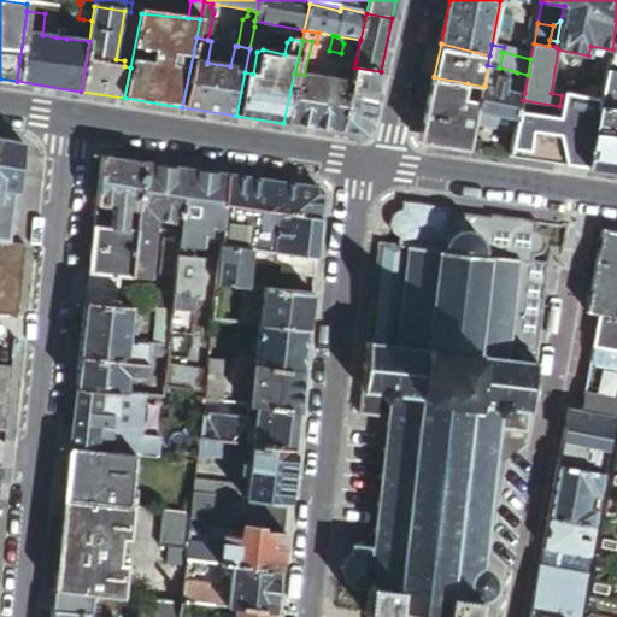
[(341,59),(336,81),(351,83),(354,69),(354,68),(356,62),(341,59)]
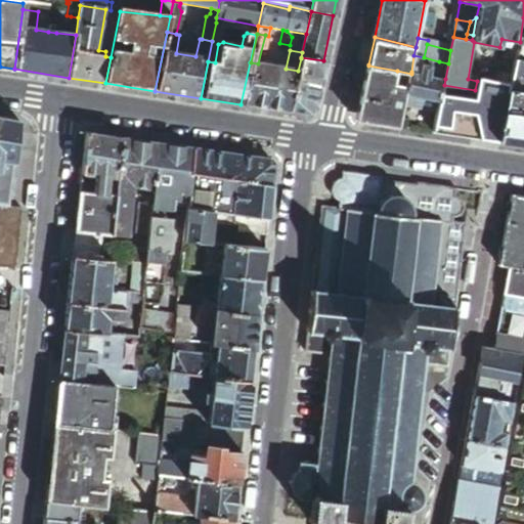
[(424,62),(424,57),(413,55),(411,72),(421,74),(424,62)]
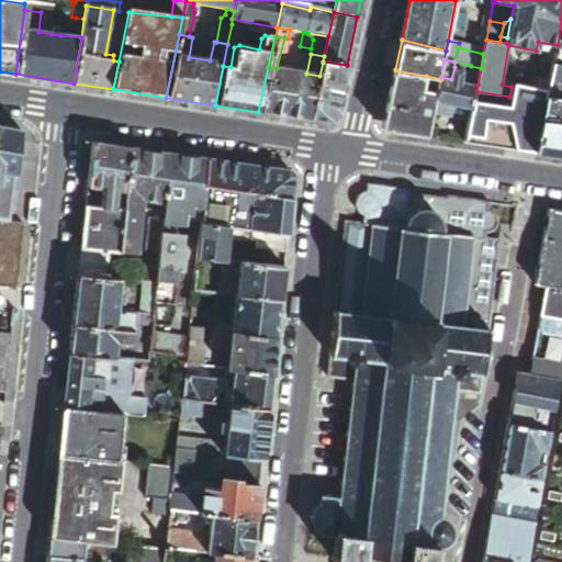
[(323,63),(319,76),(310,121),(334,124),(346,67),(323,63)]
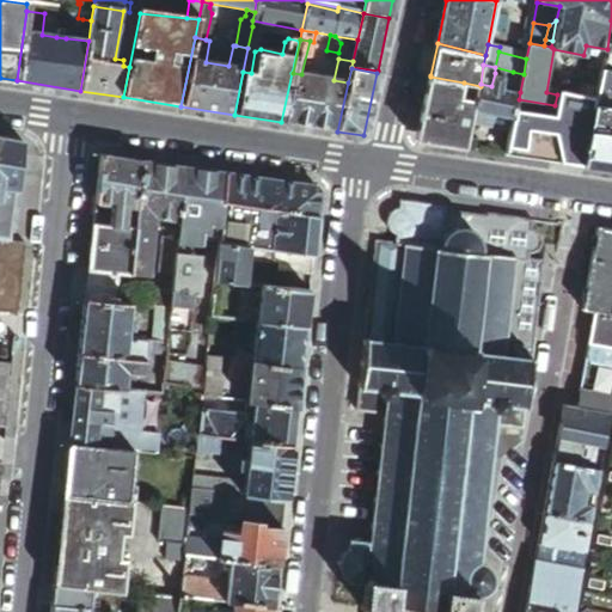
[(600,86),(598,99),(597,105),(611,106),(611,71),(604,68),(600,86)]
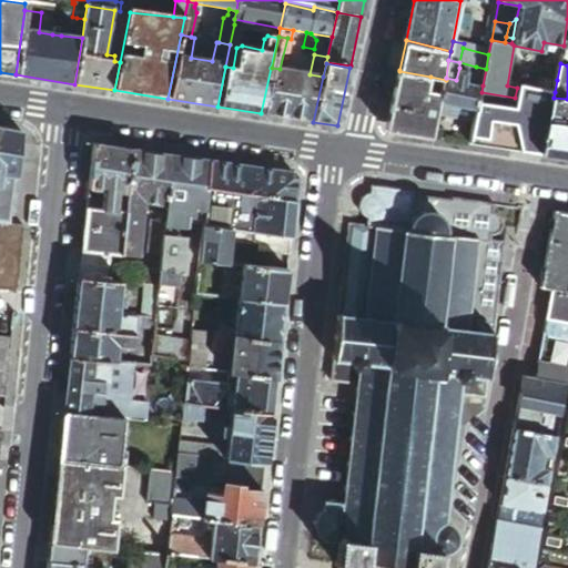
[(483,85),(486,69),(476,67),(473,83),(483,85)]
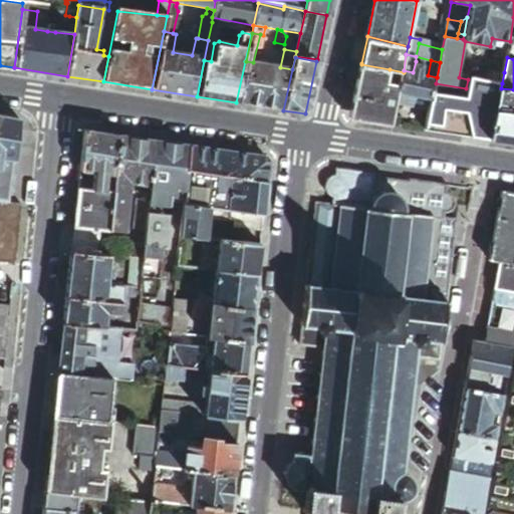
[(283,110),(292,69),(280,67),(253,62),(246,61),(245,61),(236,102),(283,110)]
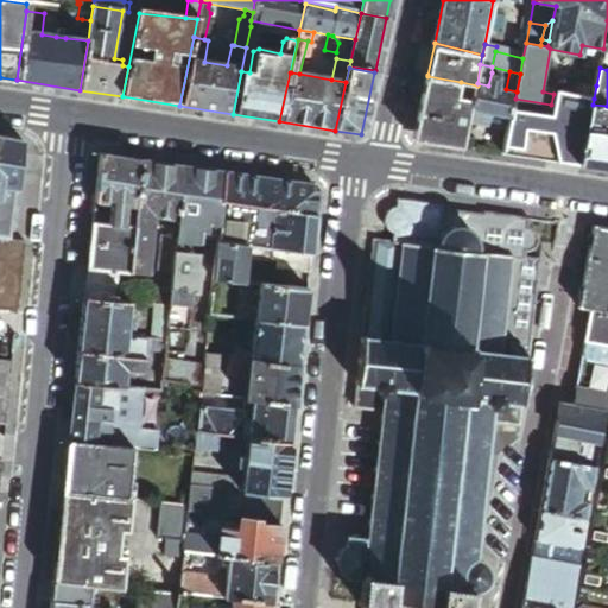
[(512,118),(515,99),(517,92),(506,89),(501,89),(502,76),(492,73),(488,86),(477,83),(477,86),(474,101),(472,109),(512,118)]
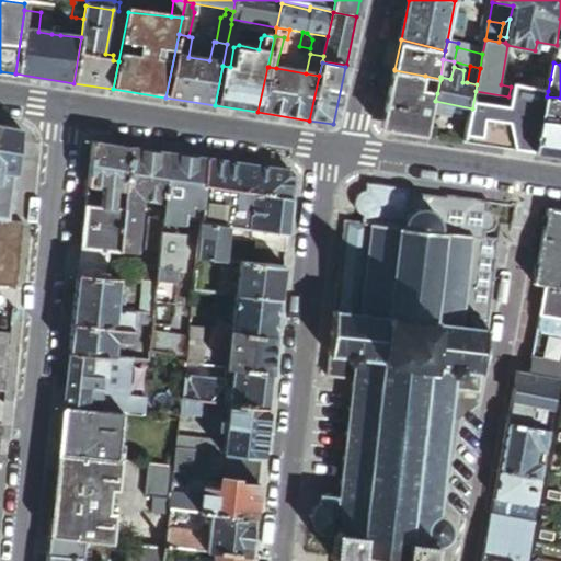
[(424,90),(425,76),(395,70),(384,121),(389,129),(428,135),(435,101),(437,93),(424,90)]
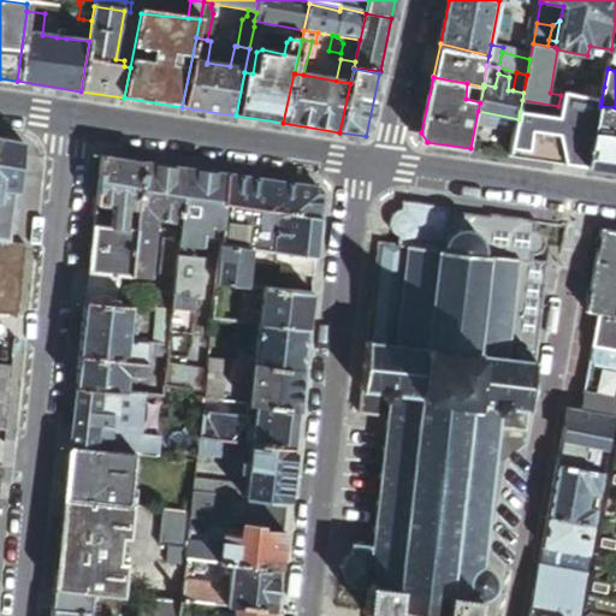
[(588,98),(602,100),(604,87),(591,84),(588,98)]
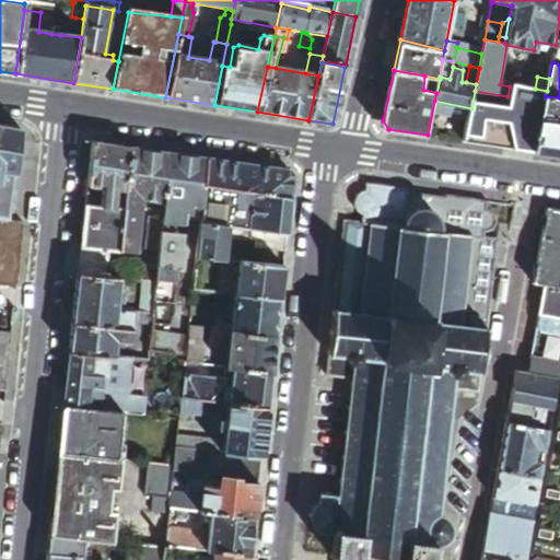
[(512,96),(508,96),(475,91),(471,108),(466,139),(496,143),(501,112),(509,113),(512,96)]
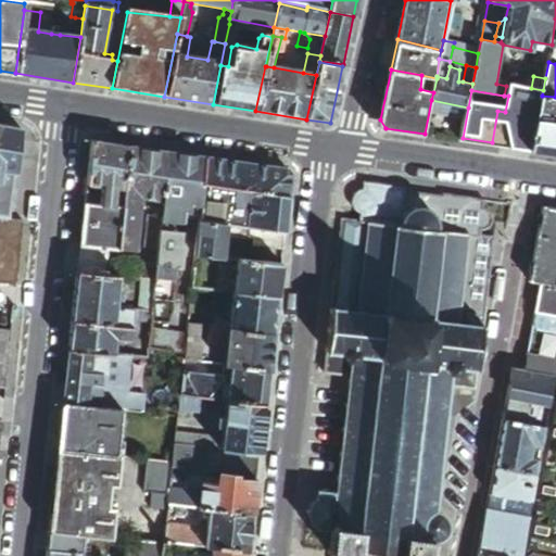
[(538,117),(541,101),(508,96),(505,112),(538,117)]
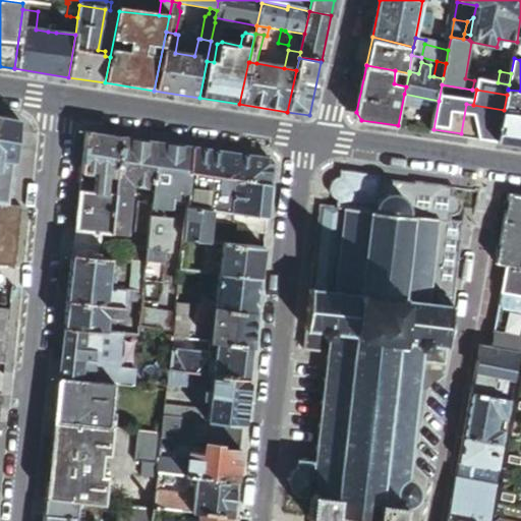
[(520,91),(508,90),(507,95),(504,110),(498,139),(499,139),(520,142),(520,113),(520,91)]
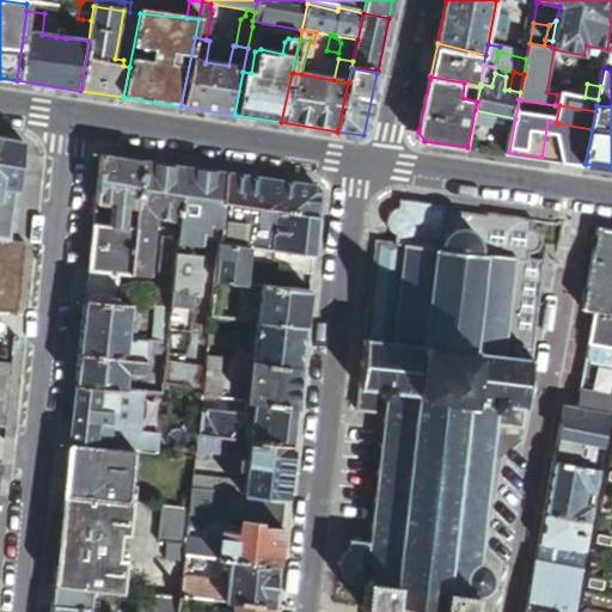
[(585,164),(592,129),(556,123),(548,122),(542,157),(585,164)]
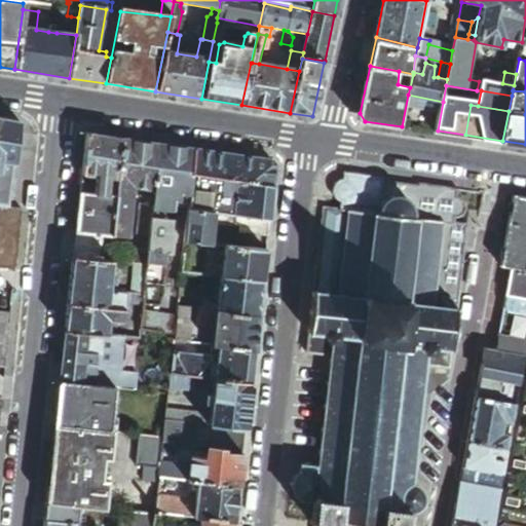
[(17,122),(0,119),(0,168),(2,170),(2,164),(12,165),(17,122)]
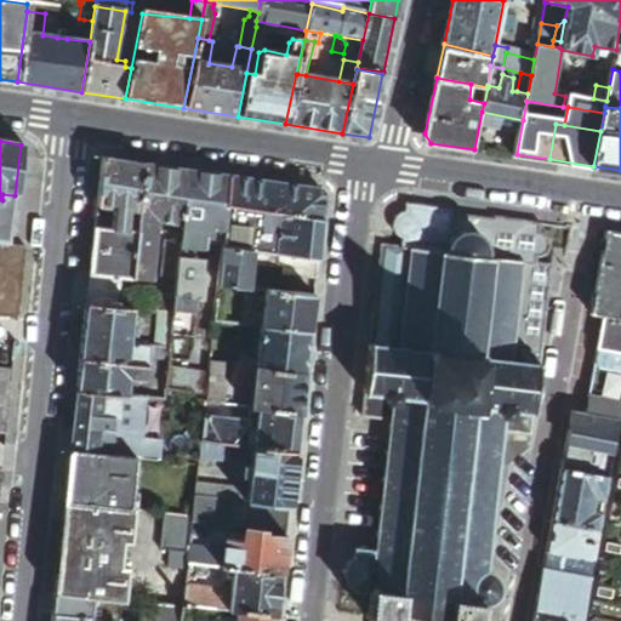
[(109,229),(155,234),(161,235),(163,222),(181,224),(187,171),(100,158),(95,208),(112,209),(109,229)]
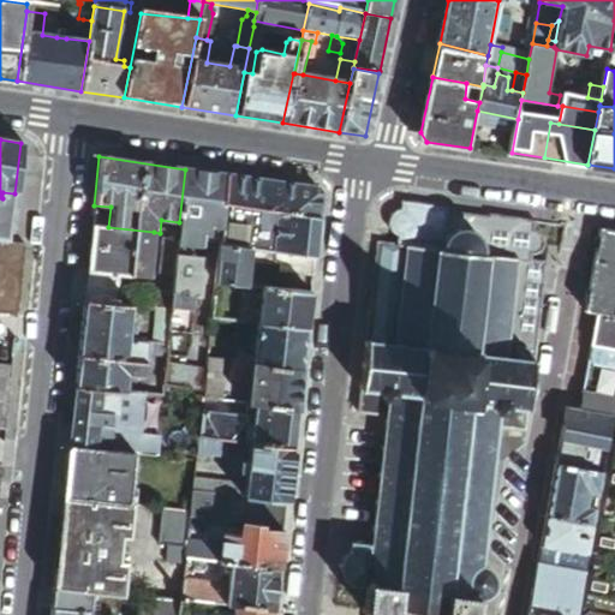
[(202,227),(221,228),(222,206),(226,175),(185,169),(179,222),(177,242),(173,276),(172,293),(171,310),(168,333),(189,335),(191,311),(190,311),(191,299),(198,299),(203,260),(190,258),(190,256),(189,256),(190,248),(191,237),(190,231),(190,226),(202,227)]
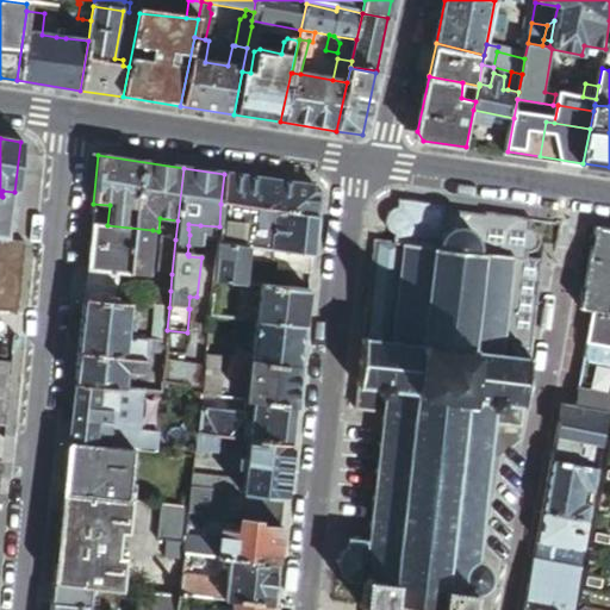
[(313,188),(224,174),(221,204),(242,207),(249,209),(316,219),(318,194),(313,188)]
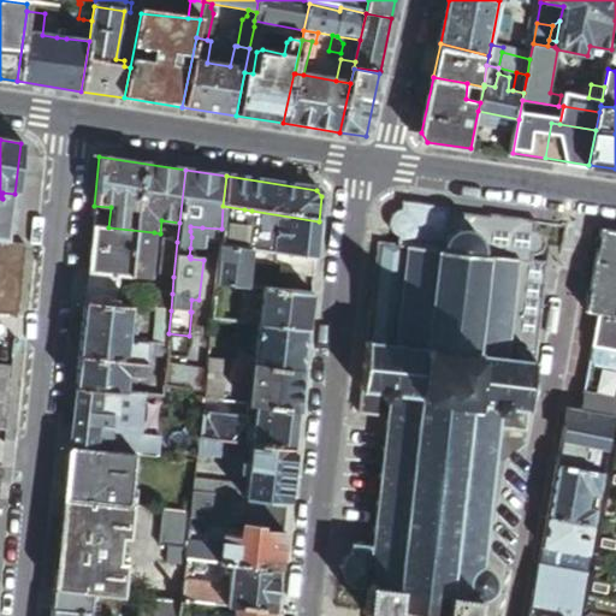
[(0,231),(11,232),(15,194),(3,193),(3,199),(0,197),(0,231)]
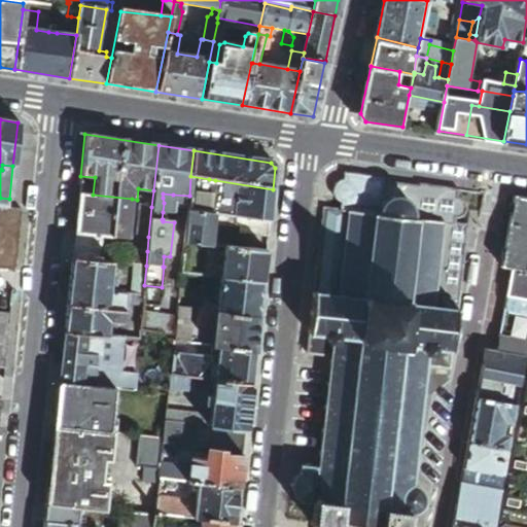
[(349,174),(345,173),(345,175),(343,175),(343,178),(345,178),(345,181),(337,184),(336,183),(334,185),(336,186),(335,188),(334,191),(335,197),(332,197),(335,200),(336,199),(338,202),(343,204),(342,211),(328,210),(328,209),(326,208),(324,208),(324,210),(323,209),(322,213),(324,213),(323,221),(321,221),(321,225),(323,225),(320,243),(319,243),(318,247),(320,247),(317,268),(316,268),(315,271),(317,271),(314,293),(313,293),(312,297),(314,297),(312,313),(310,312),(310,316),(312,317),(310,330),(308,330),(308,335),(309,335),(309,339),(307,339),(307,343),(308,343),(307,352),(306,352),(306,354),(307,354),(307,356),(310,356),(310,355),(311,355),(311,354),(316,355),(316,356),(317,356),(317,357),(320,357),(320,355),(330,356),(330,358),(331,359),(331,362),(329,362),(328,365),(331,366),(328,384),(327,383),(326,387),(328,387),(326,407),(324,406),(323,410),(325,411),(323,430),(321,430),(321,433),(323,433),(320,453),(318,453),(318,456),(320,457),(318,473),(316,473),(317,468),(302,467),(301,472),(299,473),(300,476),(295,479),(292,483),(292,484),(290,484),(290,488),(291,488),(292,493),(295,498),(294,500),(297,502),(299,500),(304,502),(309,502),(313,501),(313,503),(314,503),(312,521),(311,521),(310,526),(312,526),(311,526),(316,526),(317,526),(319,526),(319,523),(321,523),(321,522),(323,522),(323,521),(329,521),(329,523),(331,524),(330,525),(332,525),(331,526),(340,526),(342,526),(343,525),(344,525),(345,523),(347,524),(347,525),(349,525),(349,524),(350,524),(350,523),(352,523),(352,522),(367,524),(367,525),(369,525),(369,526),(370,526),(406,526),(408,516),(410,516),(410,513),(414,514),(418,512),(422,507),(423,503),(425,504),(425,499),(423,499),(423,495),(422,492),(418,488),(414,487),(414,483),(412,483),(413,467),(416,467),(416,464),(414,463),(416,445),(418,445),(418,442),(417,442),(419,422),(420,422),(421,419),(419,418),(421,398),(423,398),(424,395),(422,394),(424,374),(426,374),(426,370),(428,370),(428,367),(435,369),(435,371),(438,372),(440,371),(441,371),(441,370),(447,371),(447,372),(448,372),(448,374),(449,374),(450,371),(452,371),(452,370),(450,369),(451,358),(453,359),(453,355),(451,355),(452,351),(454,351),(454,347),(452,347),(454,334),(456,334),(456,329),(454,329),(456,316),(458,316),(458,312),(456,312),(459,287),(461,288),(461,285),(460,285),(462,266),(464,266),(464,261),(463,260),(465,242),(467,242),(467,238),(465,238),(467,224),(469,224),(469,222),(467,221),(467,219),(465,219),(465,221),(457,219),(458,217),(462,216),(465,214),(466,216),(468,213),(467,212),(468,208),(468,202),(470,202),(469,200),(467,200),(466,198),(462,195),(458,194),(458,191),(457,191),(457,189),(454,189),(454,190),(441,188),(442,187),(437,186),(437,188),(422,186),(422,184),(419,184),(419,185),(417,185),(417,188),(403,186),(403,184),(399,184),(399,185),(385,183),(386,182),(384,182),(384,180),(383,180),(383,179),(380,178),(380,179),(365,177),(365,176),(362,176),(362,177),(349,175),(349,174)]
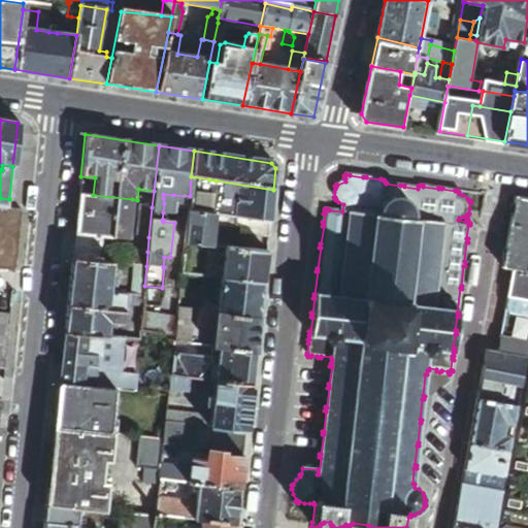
[(209,179),(191,176),(190,196),(188,210),(205,213),(209,179)]
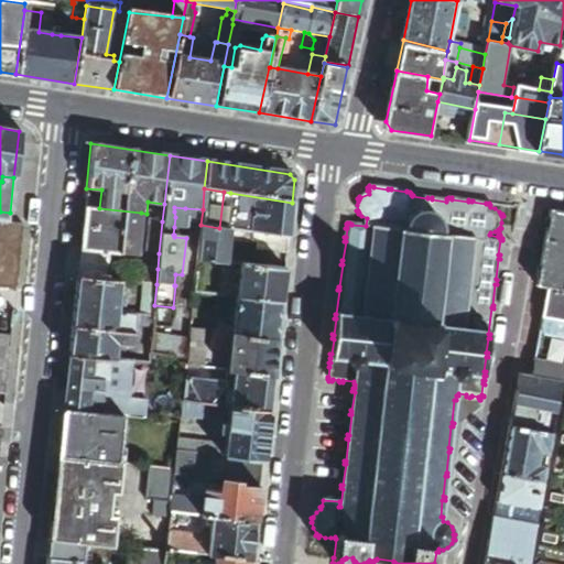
[(288,238),(292,203),(230,193),(229,203),(235,203),(234,210),(250,213),(248,232),(258,234),(288,238)]
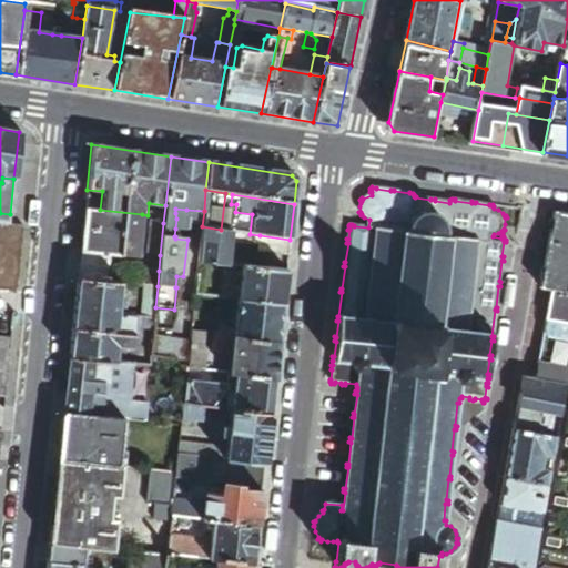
[(100,210),(84,208),(80,252),(110,255),(138,257),(142,214),(100,210)]
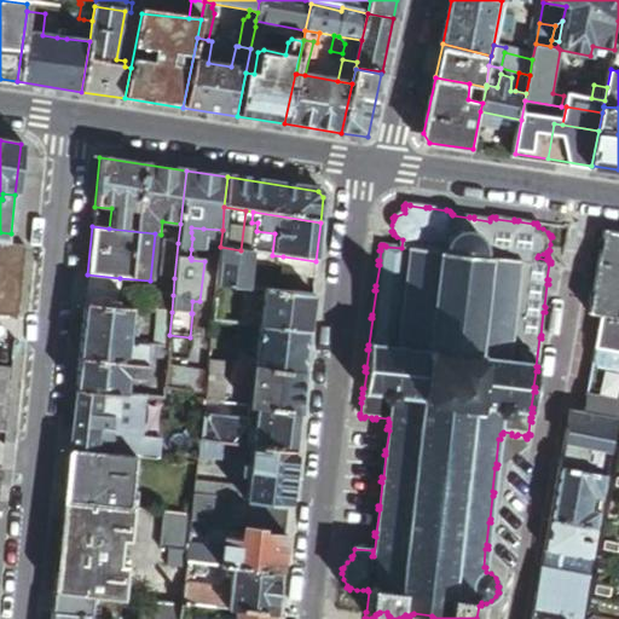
[(192,238),(191,249),(201,250),(203,229),(191,227),(191,232),(192,238)]
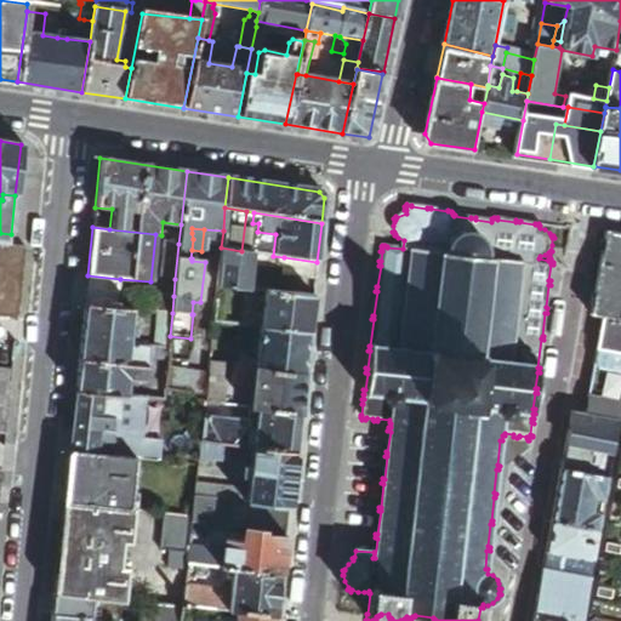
[(620,232),(607,229),(590,313),(602,315),(587,396),(620,402),(620,232)]
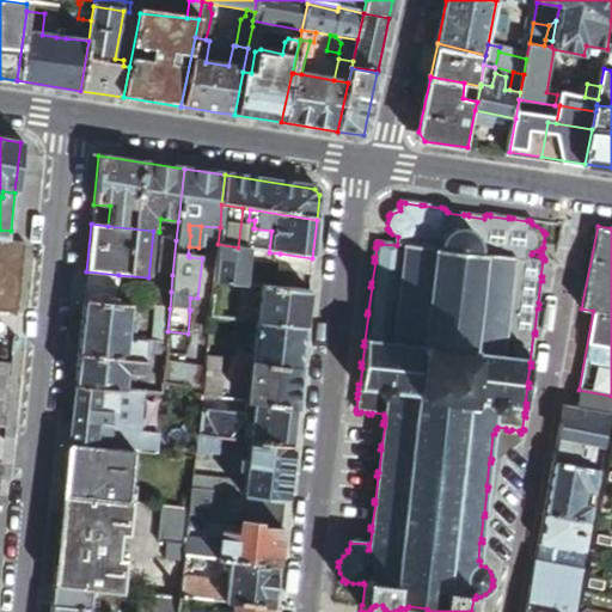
[(0,240),(10,242),(11,231),(0,230),(0,240)]
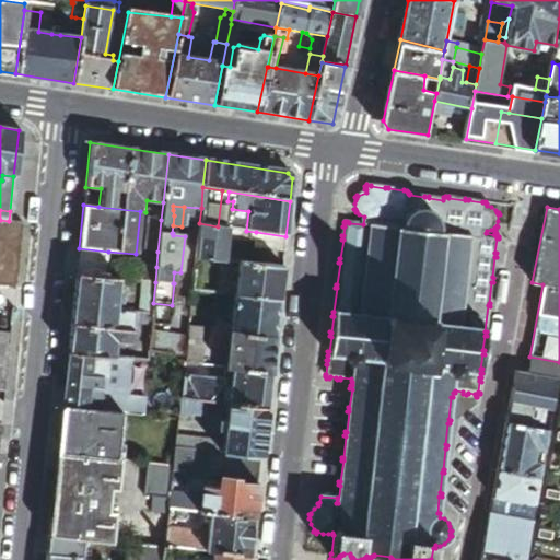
[(158,252),(161,220),(148,218),(144,251),(158,252)]
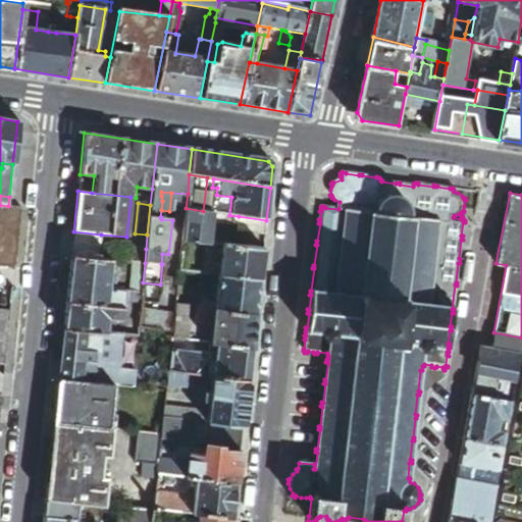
[(0,205),(0,226),(17,228),(20,207),(8,206),(0,205)]
